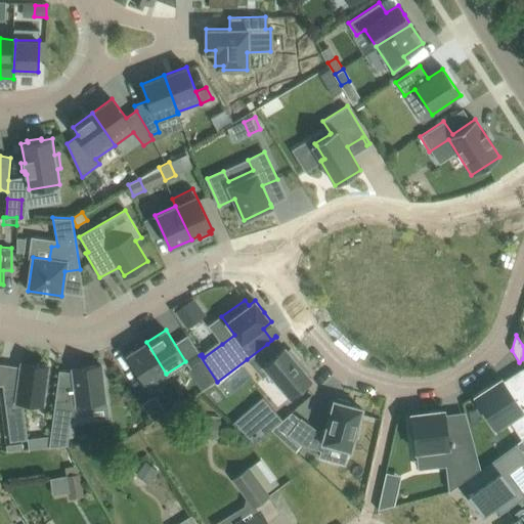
[(166,374),(146,342),(127,354),(151,393),(171,381),(166,374)]
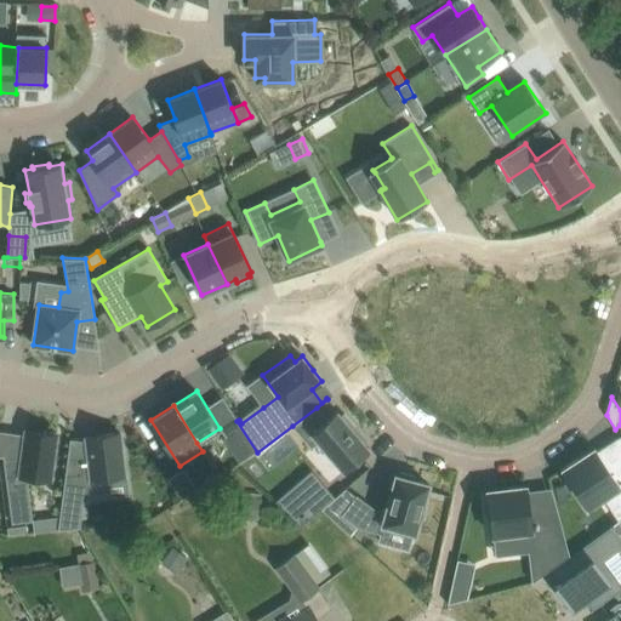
[(317,408),(292,426),(312,448),(319,442),(343,471),(369,449),(353,429),(355,427),(343,412),(341,415),(336,410),(326,420),(317,408)]
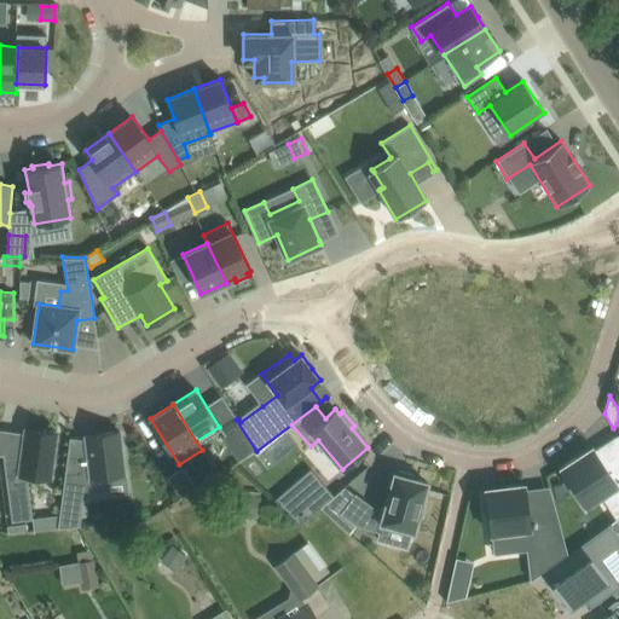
[(3,455),(10,520),(30,519),(27,481),(28,476),(50,479),(57,432),(25,427),(22,456),(3,455)]
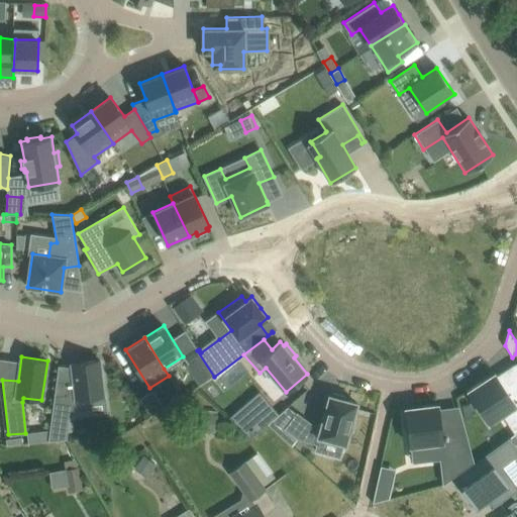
[(212,375),(200,357),(188,366),(199,383),(212,375)]
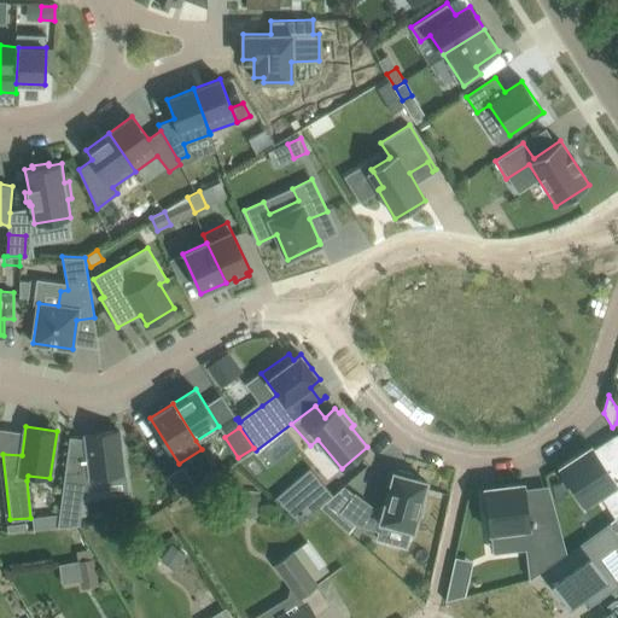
[(83,458),(68,455),(58,528),(80,525),(86,477),(106,474),(106,481),(124,478),(118,430),(86,433),(88,456),(83,458)]
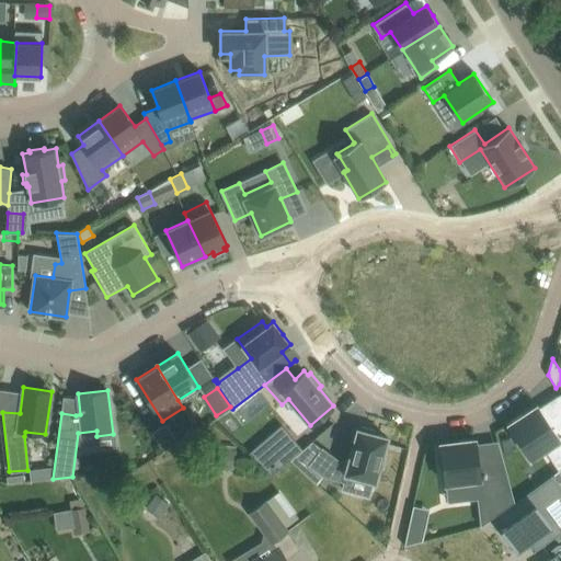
[(536,404),(507,423),(531,459),(545,450),(558,470),(560,467),(560,420),(551,426),(538,408),(536,404)]
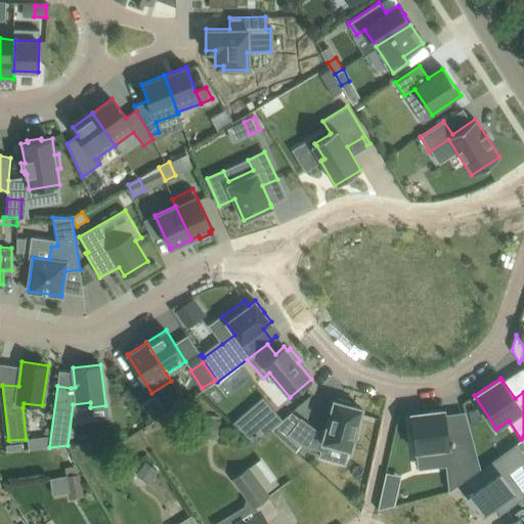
[(155,394),(141,402),(153,420),(166,411),(155,394)]
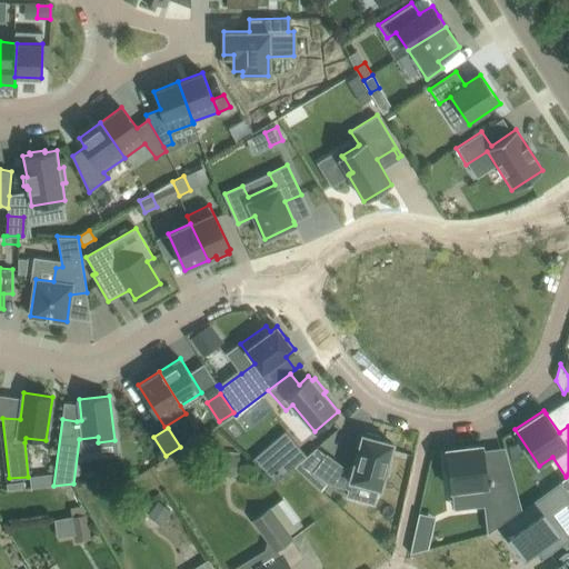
[(327,455),(313,471),(327,481),(329,482),(349,488),(347,496),(376,503),(379,488),(380,488),(385,472),(388,473),(392,460),(388,459),(392,443),(380,440),(381,436),(367,432),(366,436),(362,436),(353,469),(343,467),(327,455)]
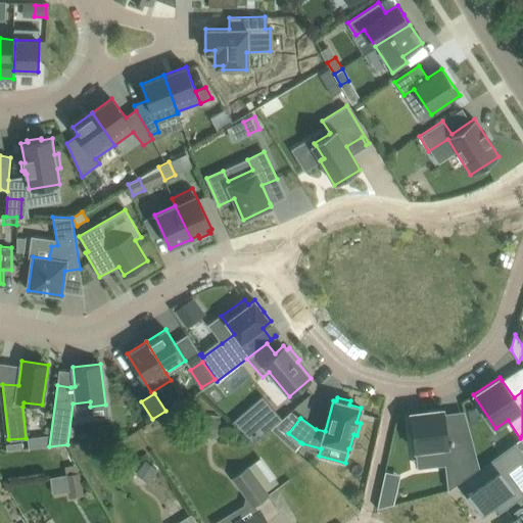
[(247,409),(232,423),(253,443),(282,419),(274,409),(258,422),(247,409)]
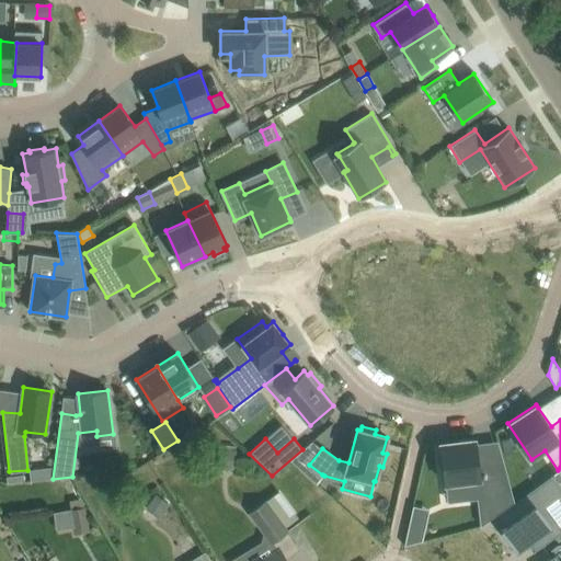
[(476,439),(439,444),(445,484),(478,481),(483,525),(514,503),(504,462),(479,466),(476,439)]
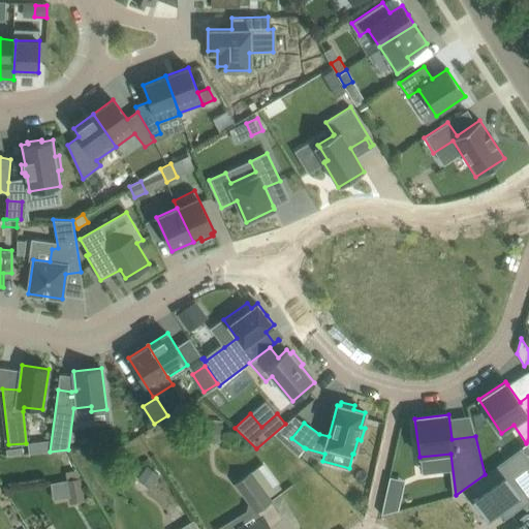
[(223,425),(206,423),(205,432),(222,434),(223,425)]
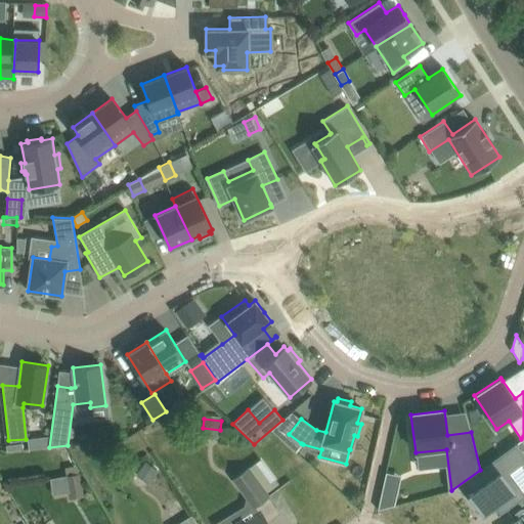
[(519,443),(465,481),(466,483),(467,482),(474,492),(469,496),(483,517),(494,509),(498,515),(497,516),(498,518),(523,499),(523,493),(511,475),(523,465),(523,453),(519,446),(520,445),(519,443)]
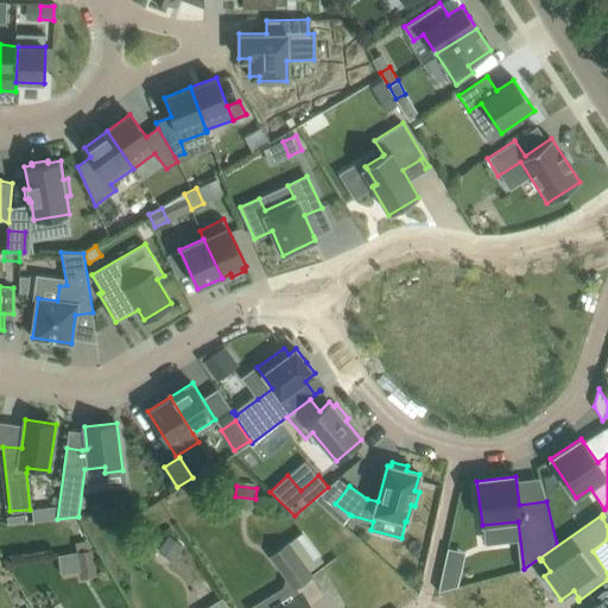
[(286,543),(268,556),(293,589),(311,577),(286,543)]
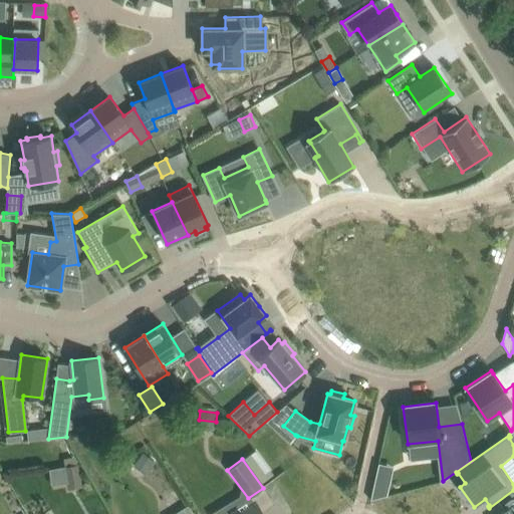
[(78,465),(57,468),(59,479),(65,478),(67,490),(82,487),(78,465)]
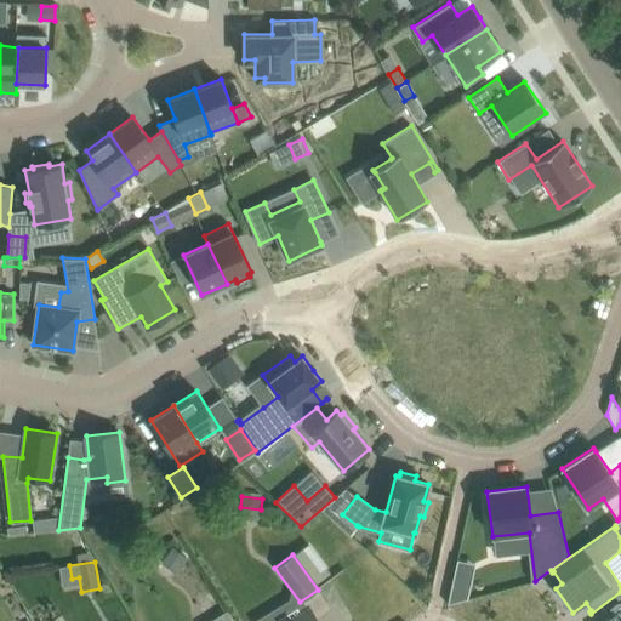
[(472,580),(454,575),(448,604),(467,599),(472,580)]
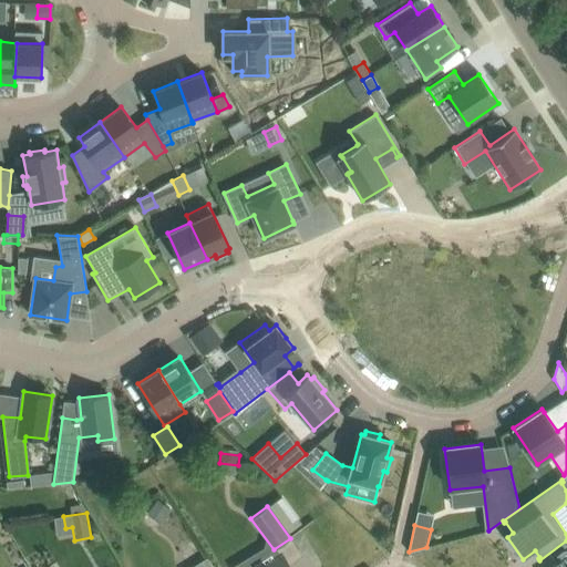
[(271,566),(290,566),(284,554),(269,563),(271,566)]
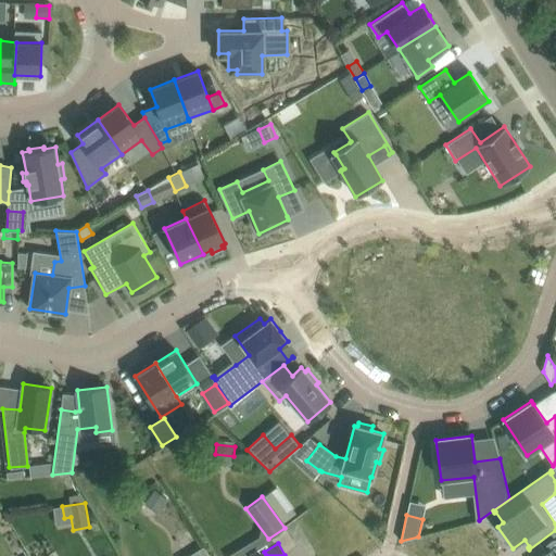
[(210,555),(203,546),(188,555),(210,555)]
